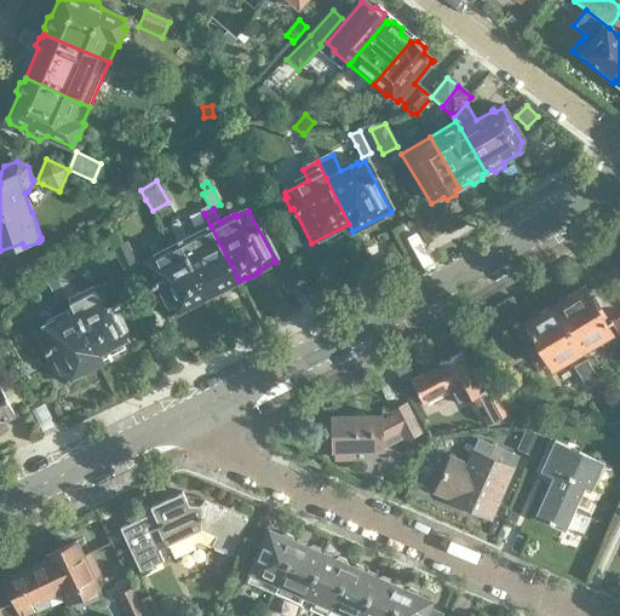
[(170,229),(178,243),(206,298),(239,281),(211,226),(187,239),(179,224),(170,229)]
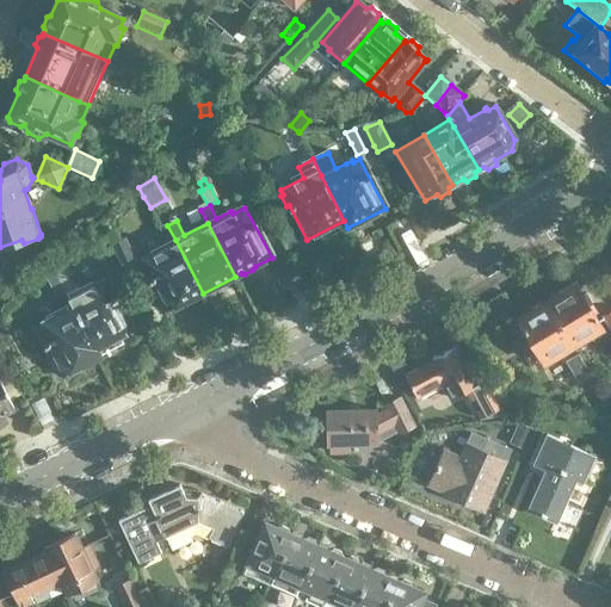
[(166,245),(154,251),(155,254),(140,262),(166,313),(183,304),(186,304),(195,301),(198,296),(203,293),(176,240),(167,225),(159,230),(166,245)]
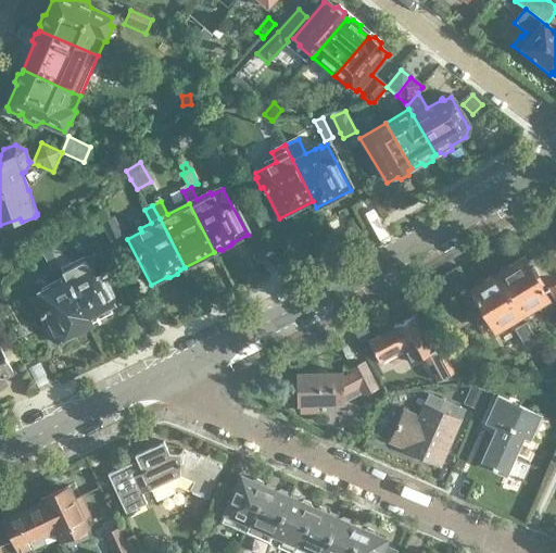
[(122,237),(114,221),(102,226),(111,243),(122,237)]
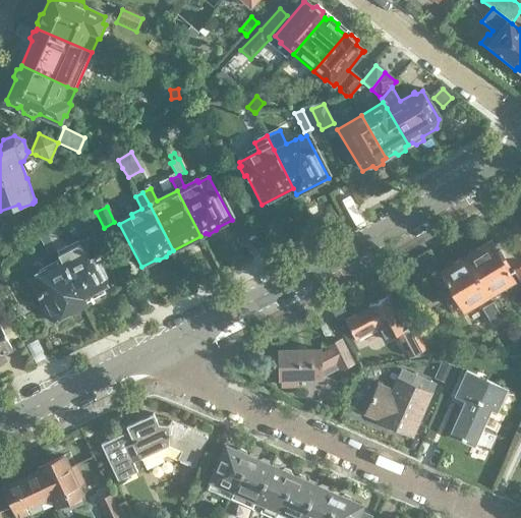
[(91,239),(83,243),(82,240),(78,243),(77,241),(67,247),(65,244),(63,245),(59,238),(63,235),(56,222),(45,229),(56,250),(59,256),(80,298),(113,282),(98,252),(100,251),(95,242),(93,243),(91,239)]
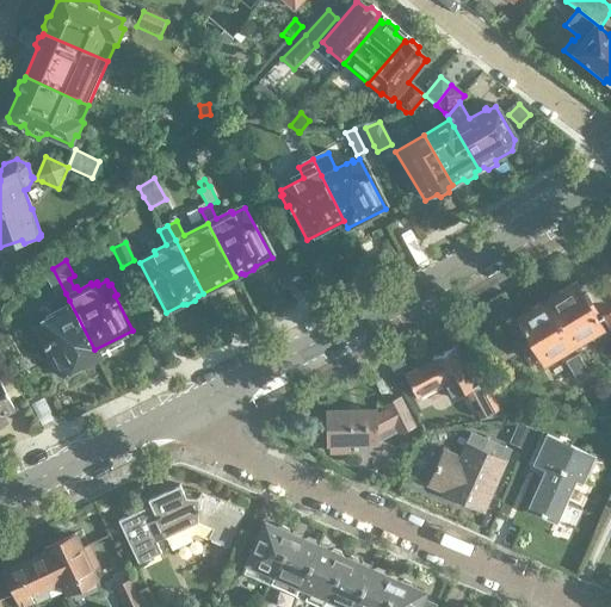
[(610,270),(608,265),(594,273),(610,298),(610,297),(610,270)]
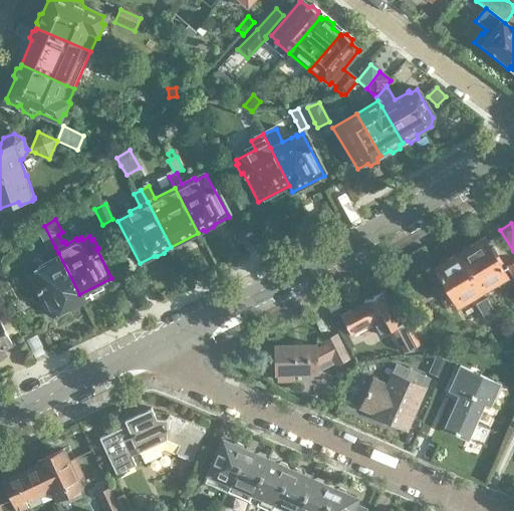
[(55,247),(44,226),(35,231),(48,252),(52,250),(55,247)]
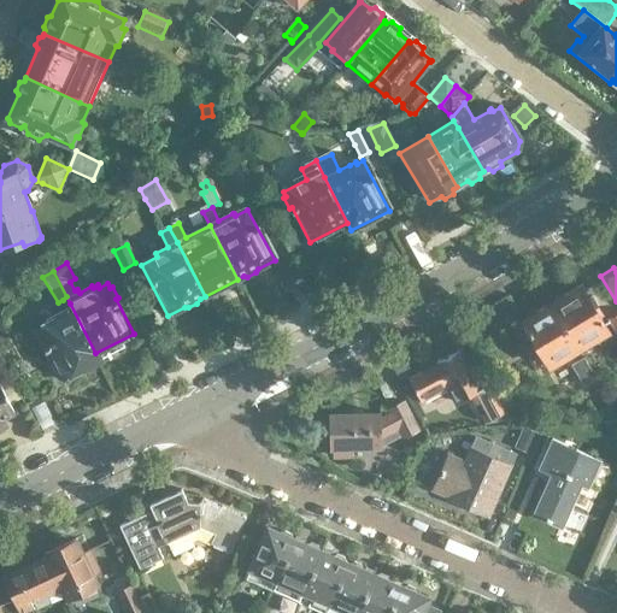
[(554,304),(550,306),(577,351),(594,341),(597,343),(610,336),(598,317),(600,314),(591,299),(588,300),(580,287),(565,298),(563,294),(553,300),(554,304)]
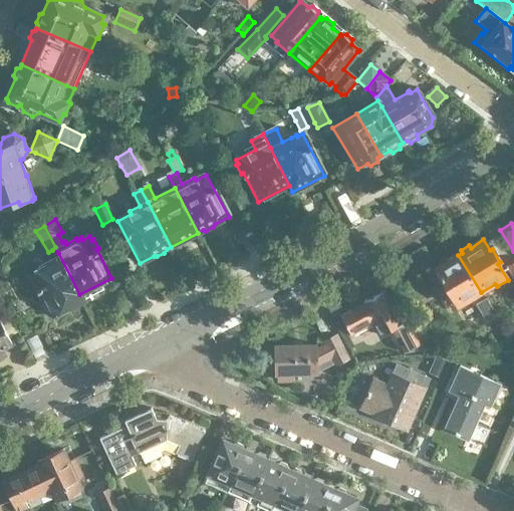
[(59,257),(41,267),(42,270),(30,276),(51,318),(83,302),(79,294),(58,253),(57,253),(56,253),(59,257)]
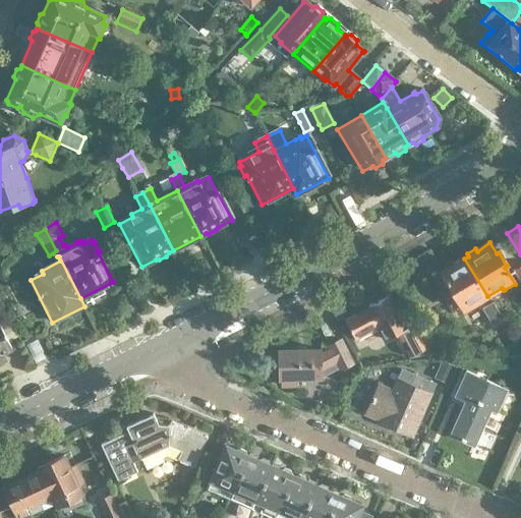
[(487,296),(464,259),(440,273),(452,292),(448,295),(457,309),(460,306),(463,311),(487,296)]
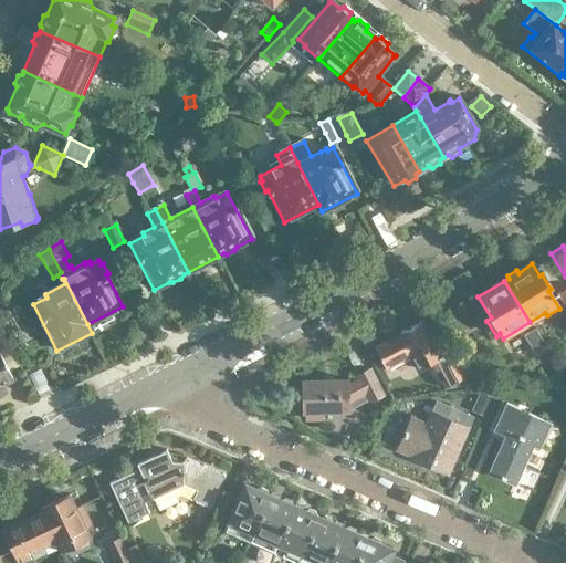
[(451,355),(443,361),(422,322),(400,334),(400,335),(375,348),(386,369),(412,356),(420,372),(431,367),(444,392),(468,387),(464,382),(465,382),(451,355)]
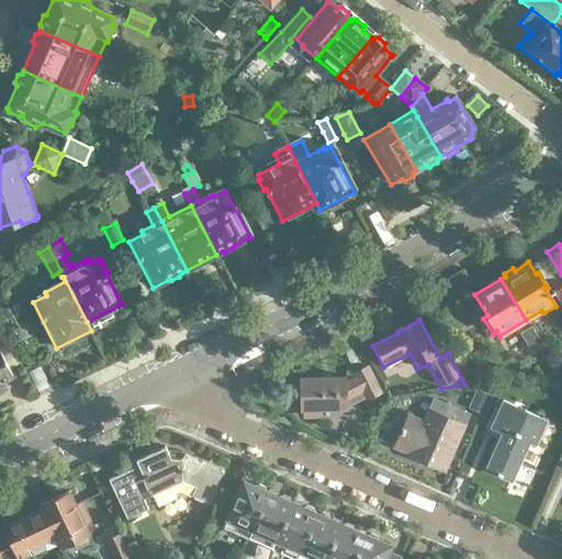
[(531,330),(521,335),(532,354),(543,348),(531,330)]
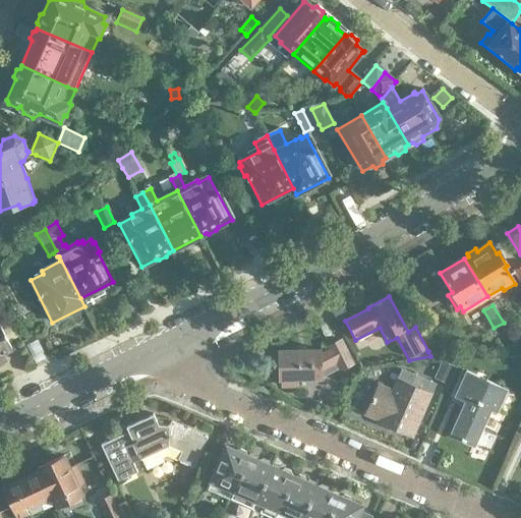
[(0,365),(4,363),(0,355),(0,347),(8,343),(0,327),(0,365)]
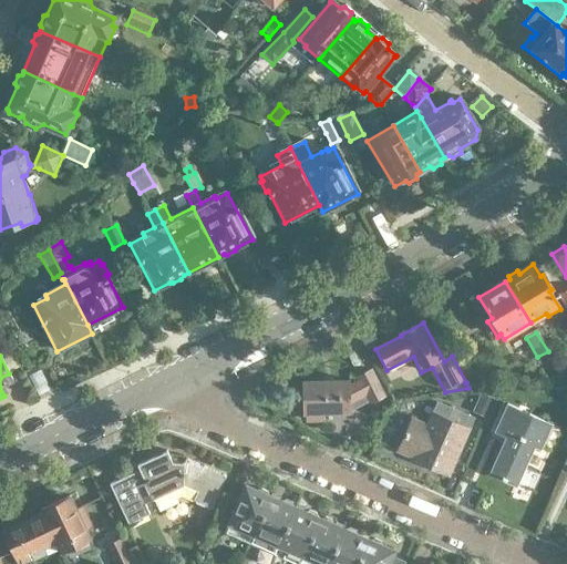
[(303,413),(307,413),(307,422),(323,421),(323,412),(349,412),(349,404),(366,396),(370,403),(384,398),(371,371),(358,379),(359,382),(349,387),(349,383),(302,385),(303,413)]
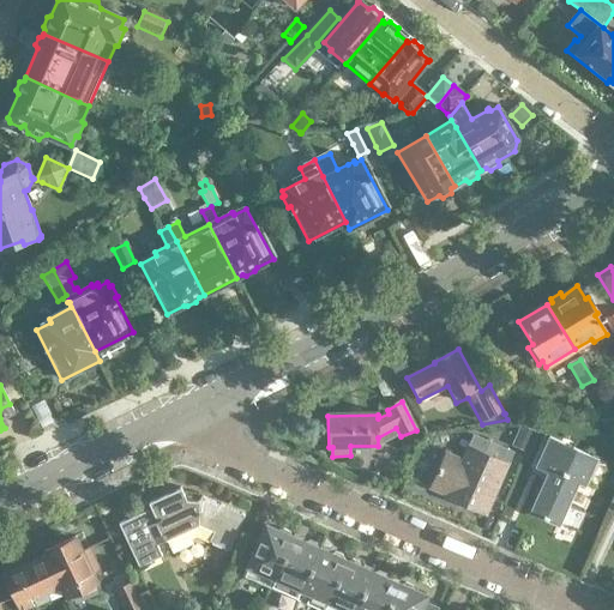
[(613,421),(602,423),(613,439),(613,421)]
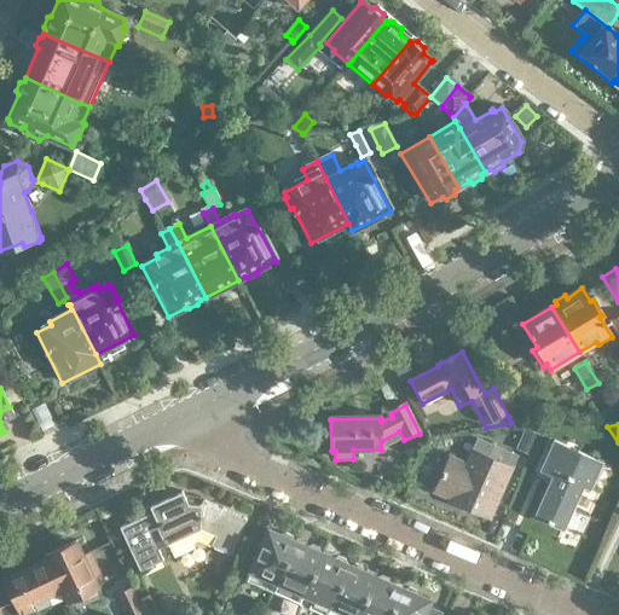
[(541,435),(527,429),(524,440),(536,445),(541,435)]
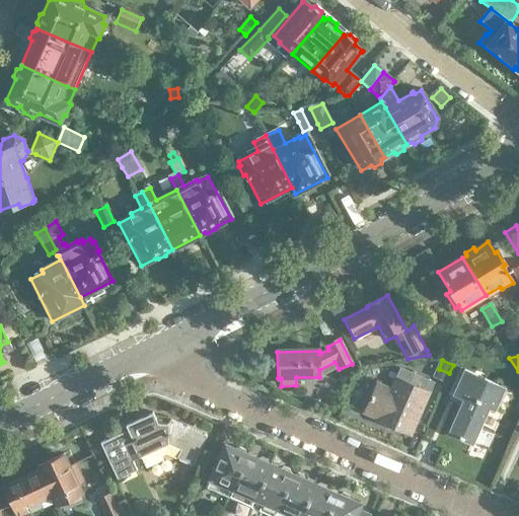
[(391,391),(376,385),(364,415),(379,421),(378,423),(410,436),(434,382),(402,368),(391,391)]
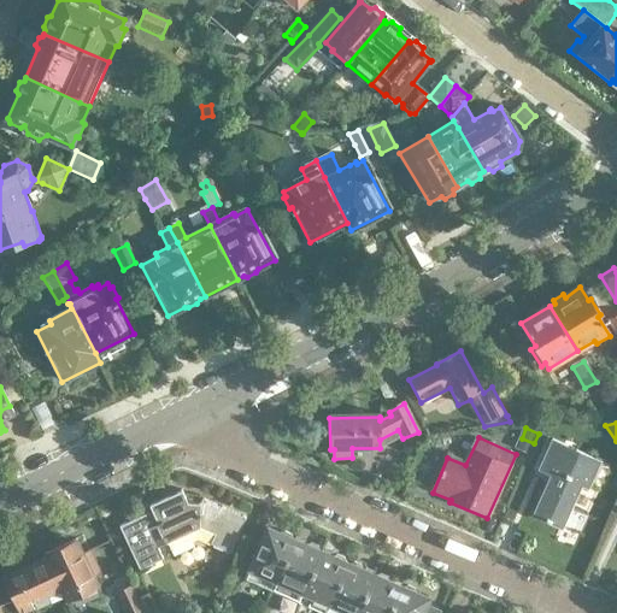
[(562,529),(563,528),(580,535),(588,517),(571,508),(581,485),(588,489),(599,464),(554,443),(541,471),(554,477),(536,517),(562,529)]
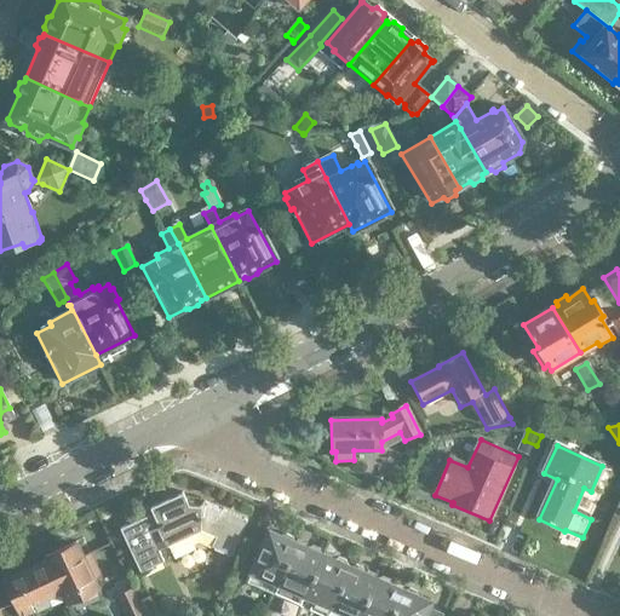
[(141,574),(144,573),(164,562),(159,551),(168,547),(173,556),(194,547),(188,537),(200,531),(216,539),(212,548),(229,556),(233,557),(247,523),(204,504),(201,507),(189,506),(183,494),(149,508),(153,514),(120,529),(141,574)]
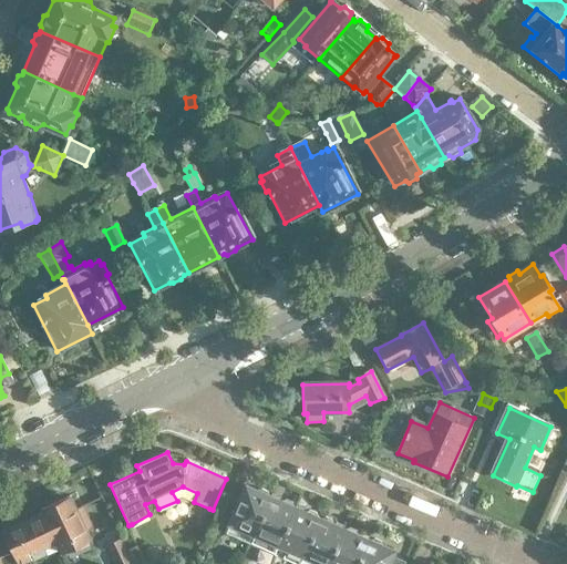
[(246,488),(228,526),(225,534),(250,545),(254,539),(271,499),(269,498),(267,493),(260,490),(256,492),(246,488)]
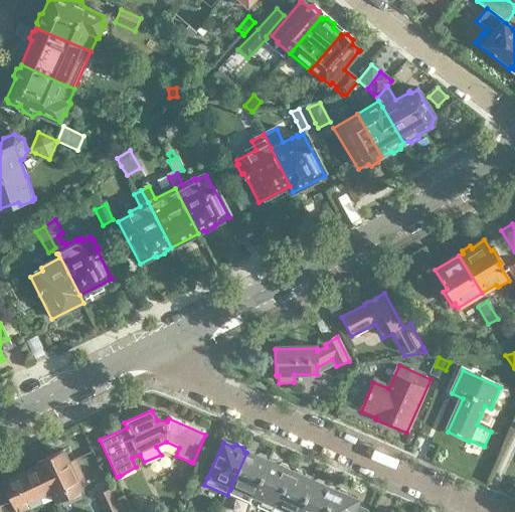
[(64,452),(38,464),(52,492),(56,503),(82,491),(78,481),(83,479),(75,461),(69,463),(64,452)]
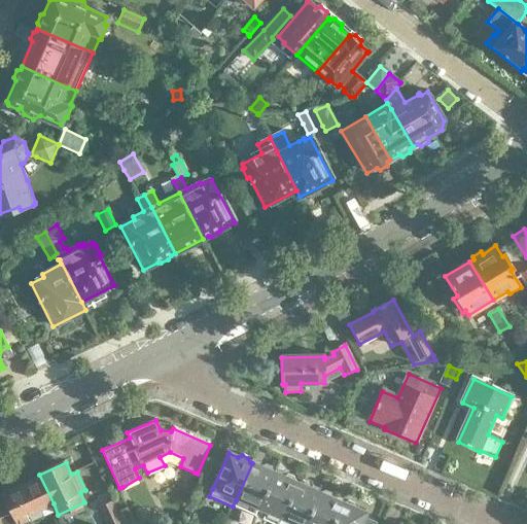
[(252,463),(236,500),(233,507),(241,511),(244,503),(258,510),(275,474),(273,473),(271,468),(266,465),(261,467),(252,463)]
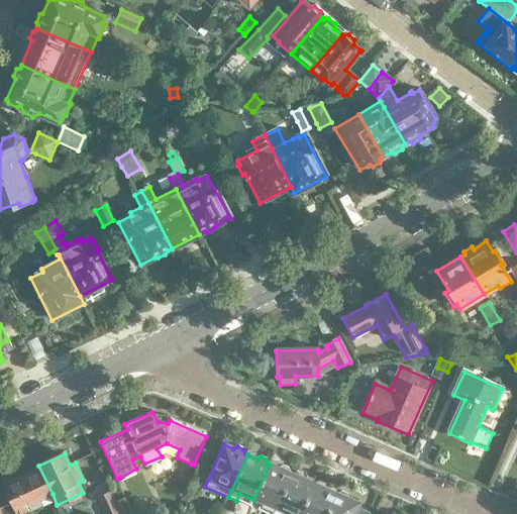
[(270,465),(253,500),(250,507),(266,513),(275,513),(276,510),(292,474),(290,473),(288,469),(283,467),(279,469),(270,465)]
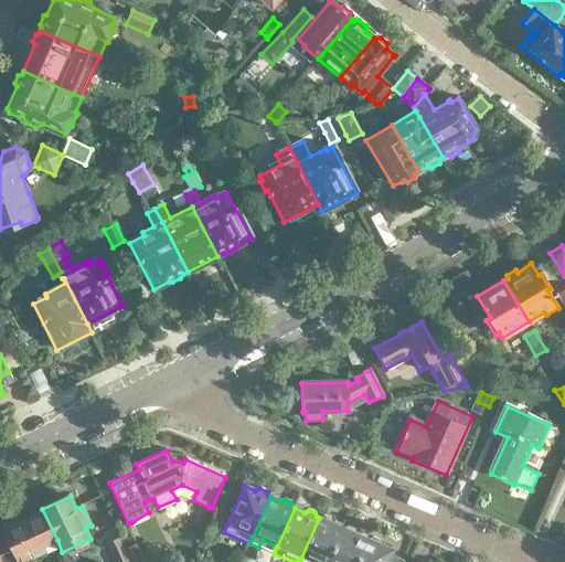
[(6,531),(11,544),(0,549),(0,561),(25,561),(45,552),(43,547),(57,540),(42,509),(36,511),(38,515),(6,531)]
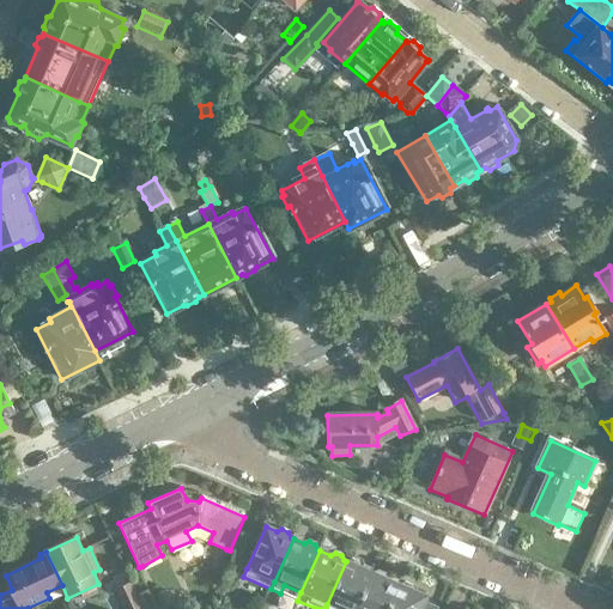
[(346,561),(327,604),(326,608),(356,608),(372,573),(360,568),(358,562),(352,560),(347,562),(346,561)]
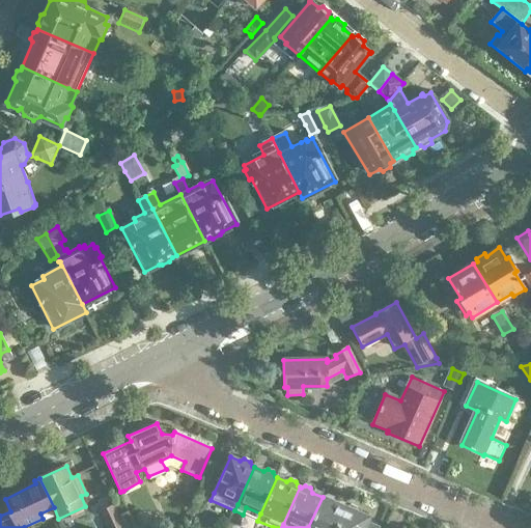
[(323,497),(308,527),(335,527),(345,506),(335,502),(333,498),(327,495),(324,497),(323,497)]
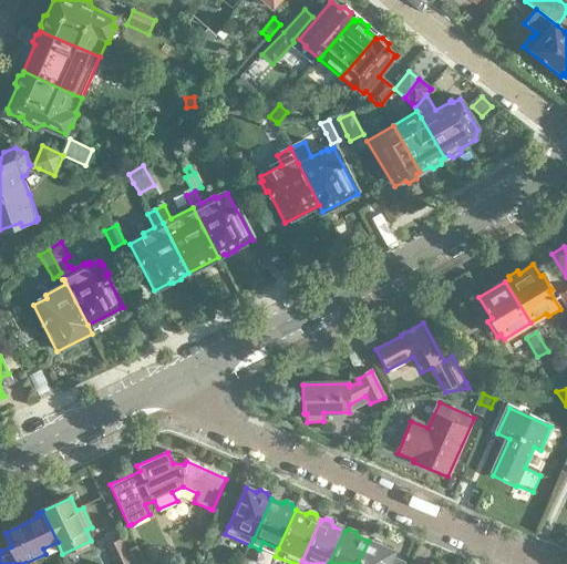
[(132,535),(126,537),(132,549),(136,546),(132,535)]
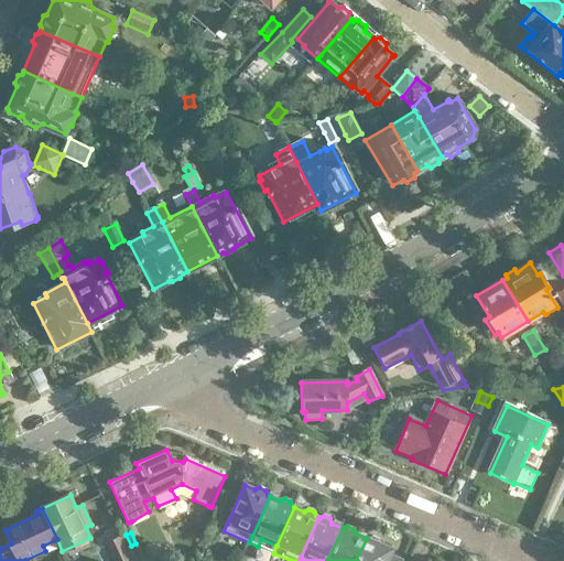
[(398,560),(388,556),(391,549),(380,545),(379,540),(372,537),(368,539),(367,538),(356,560),(398,560)]
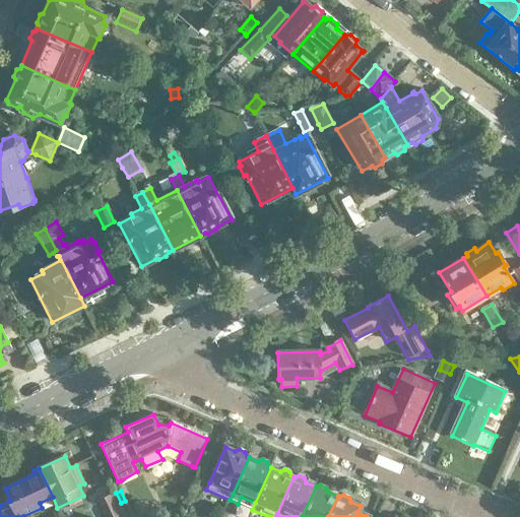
[(98,502),(105,516),(121,516),(111,496),(98,502)]
